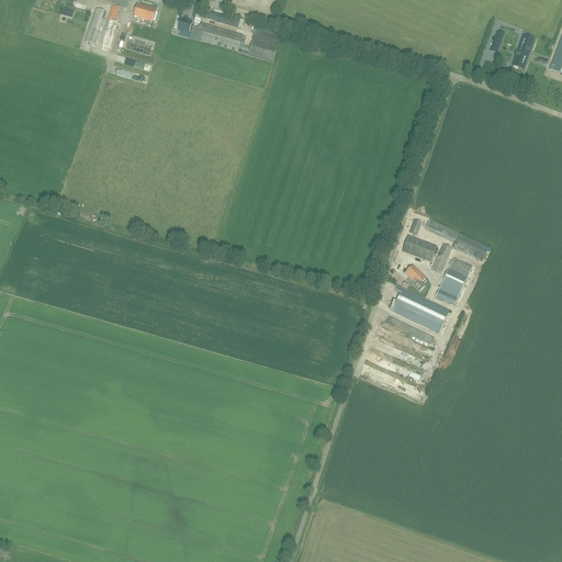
[(153,22),(156,10),(137,4),(134,17),(153,22)]
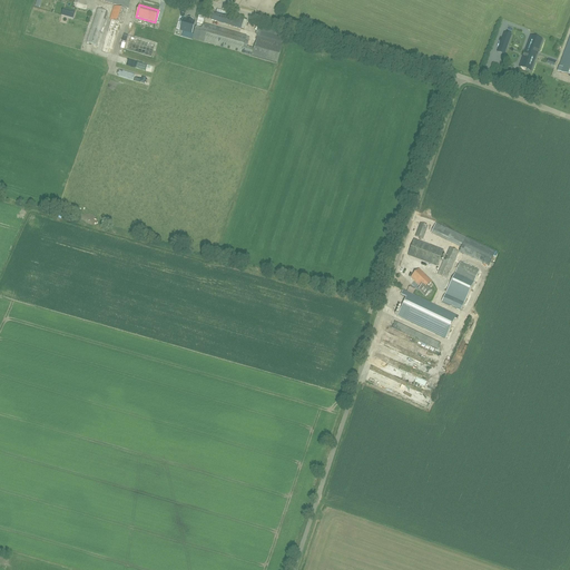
[(115,7),(105,50),(114,52),(124,9),(115,7)]
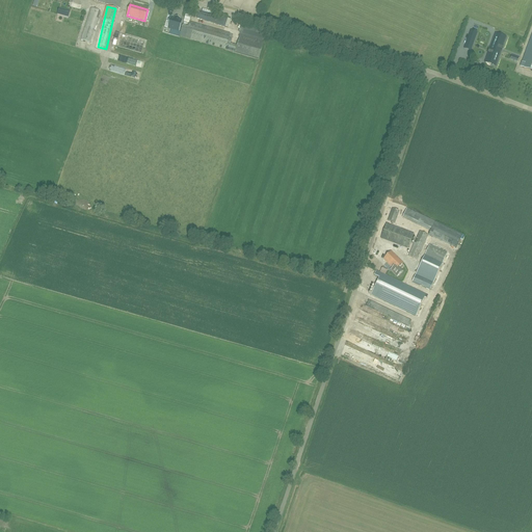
[(59,7),(57,15),(69,18),(71,10),(59,7)]
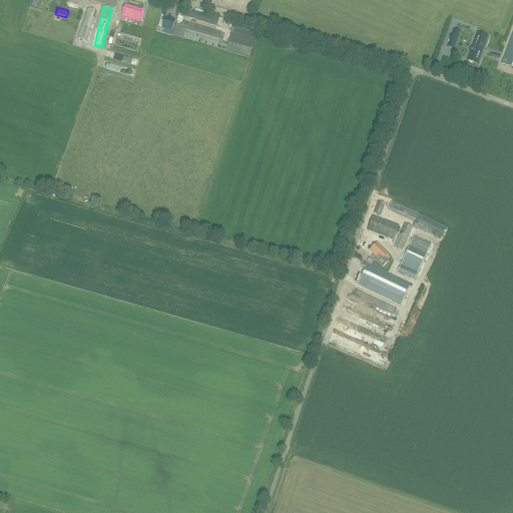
[(87,41),(96,11),(88,9),(78,38),(87,41)]
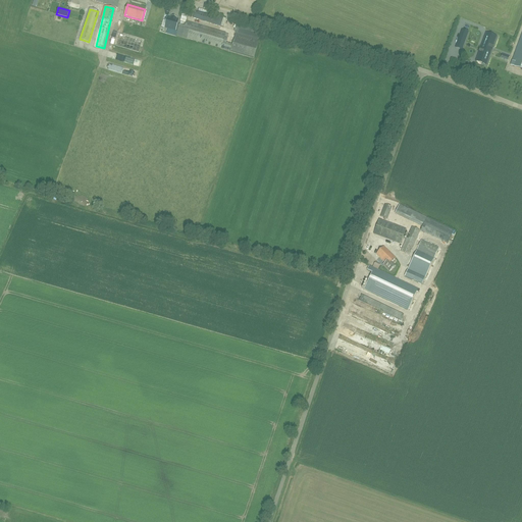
[(214,24),(216,25),(219,24),(220,22),(221,20),(220,18),(219,16),(216,15),(214,16),(213,17),(195,11),(194,16),(212,22),(214,24)]
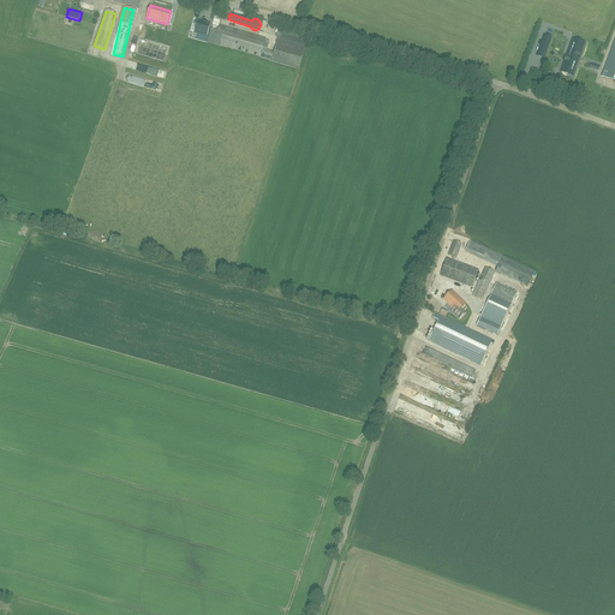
[(192,24),(190,33),(207,36),(210,24),(207,23),(202,22),(197,21),(196,25),(192,24)]
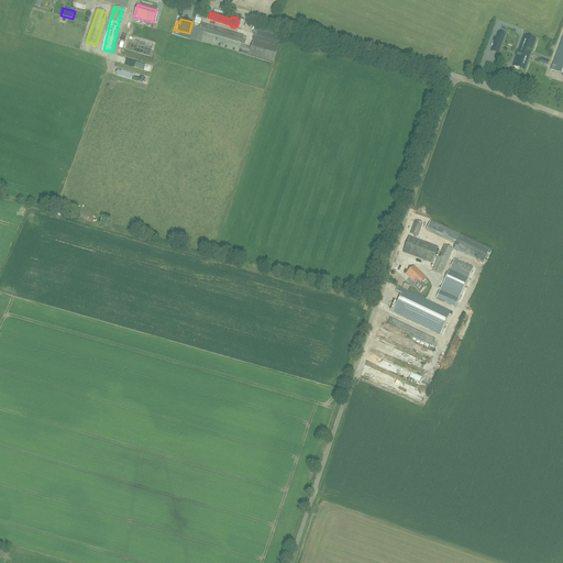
[(190,39),(202,42),(239,52),(239,53),(274,63),(279,44),(255,37),(251,51),(240,47),(243,37),(207,26),(206,30),(194,26),(190,39)]
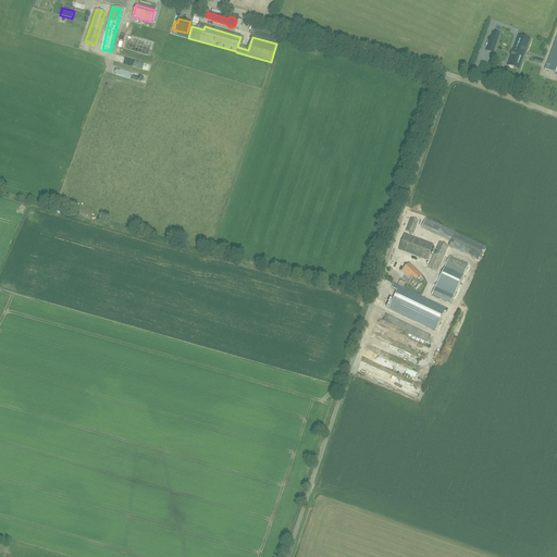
[(496,35),(507,39),(509,34),(498,31),(496,35)]
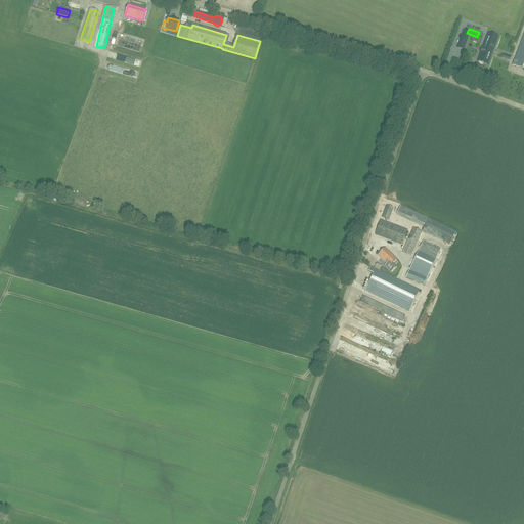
[(141,53),(144,41),(119,34),(117,39),(114,38),(112,45),(141,53)]
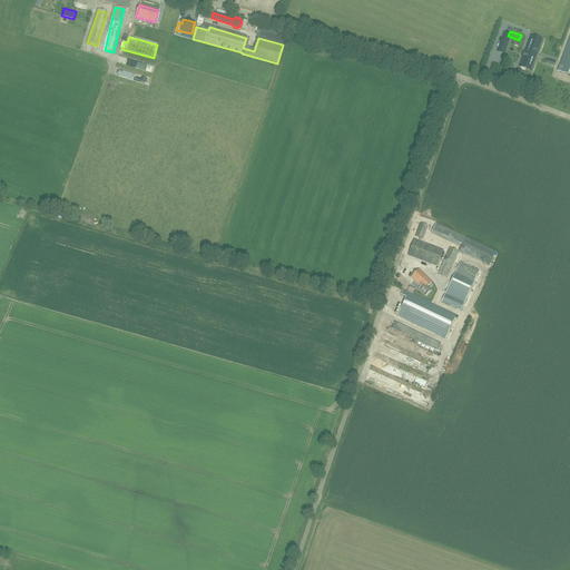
[(510,40),(503,37),(499,48),(505,50),(510,40)]
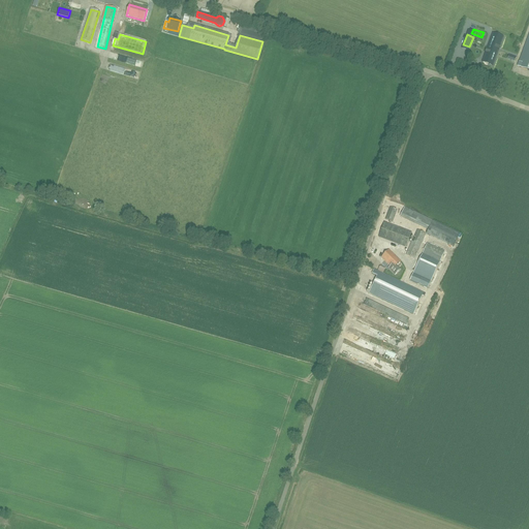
[(518,66),(528,70),(528,35),(527,40),(518,66)]
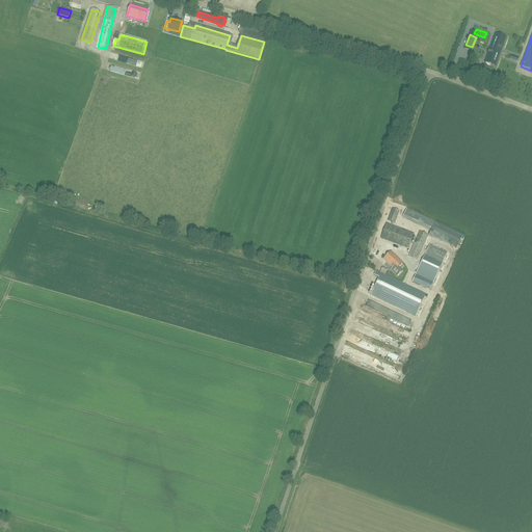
[(499,55),(499,54),(500,50),(502,51),(503,48),(502,48),(506,38),(502,36),(501,36),(500,38),(496,36),(489,51),(488,51),(487,54),(488,54),(486,59),(491,61),(490,63),(495,65),(499,55)]
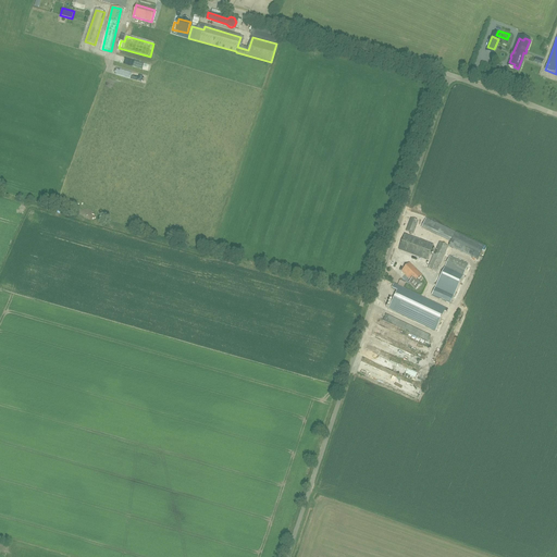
[(544,66),(549,51),(542,48),(536,63),(544,66)]
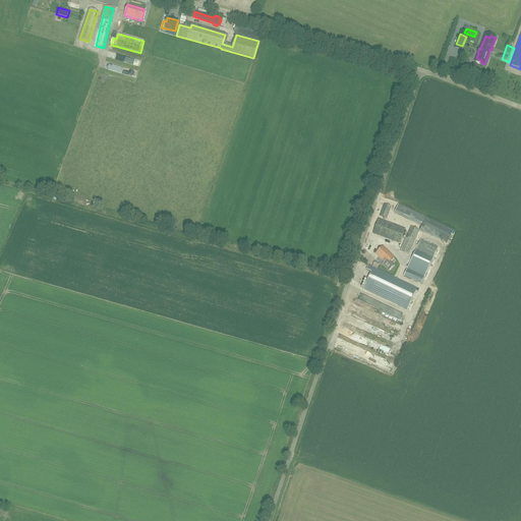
[(387,219),(391,207),(385,205),(380,216),(387,219)]
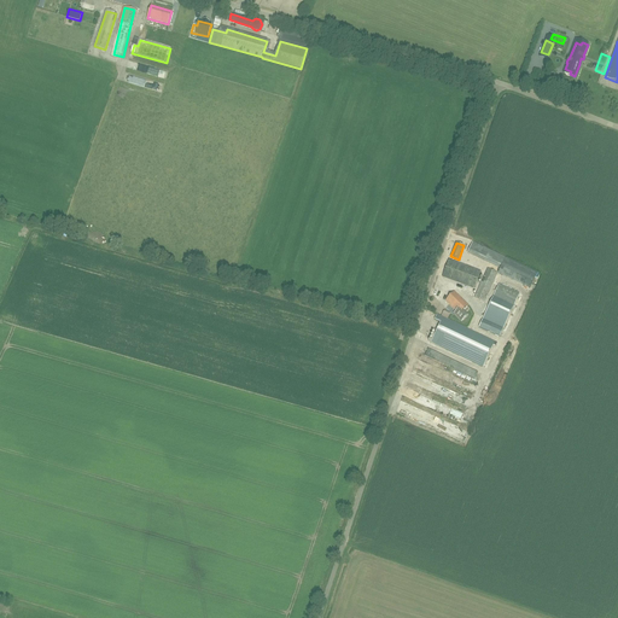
[(442,277),(474,289),(482,272),(449,260),(442,277)]
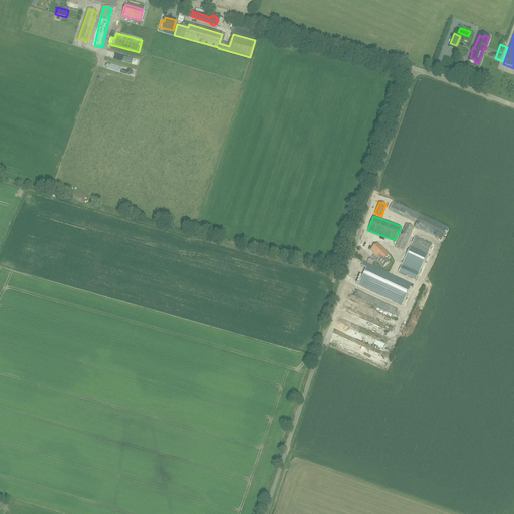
[(395,248),(403,251),(414,227),(411,226),(411,225),(409,224),(409,225),(406,224),(395,248)]
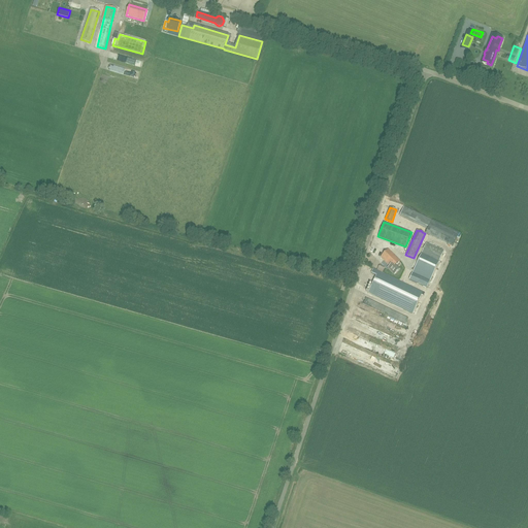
[(429,282),(430,279),(439,261),(441,257),(444,251),(426,242),(424,249),(422,253),(413,273),(421,277),(429,282)]
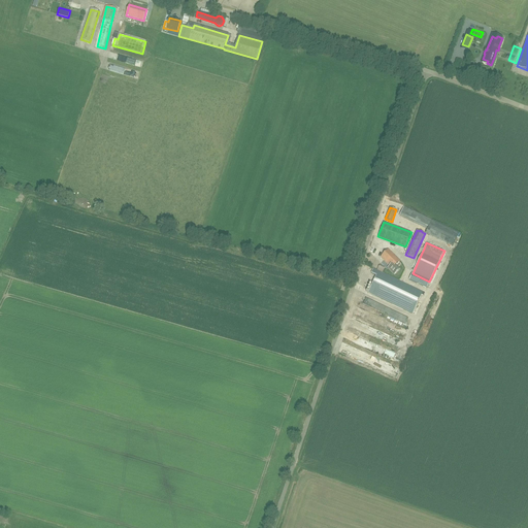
[(396,265),(400,261),(388,250),(381,257),(390,266),(388,268),(394,274),(399,269),(396,265)]
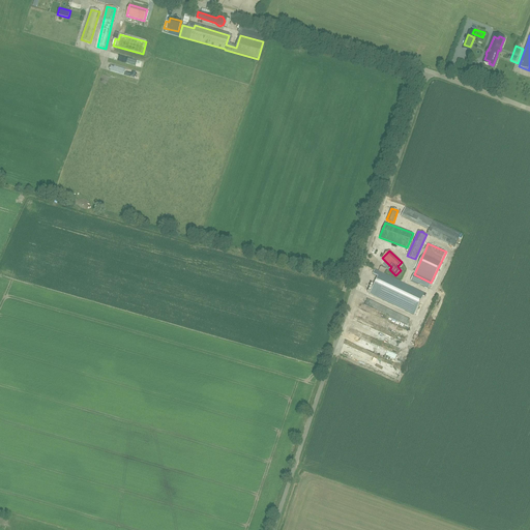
[(375,293),(374,294),(381,297),(381,299),(413,315),(423,294),(405,285),(383,273),(375,269),(373,274),(378,276),(375,283),(371,291),(375,293)]
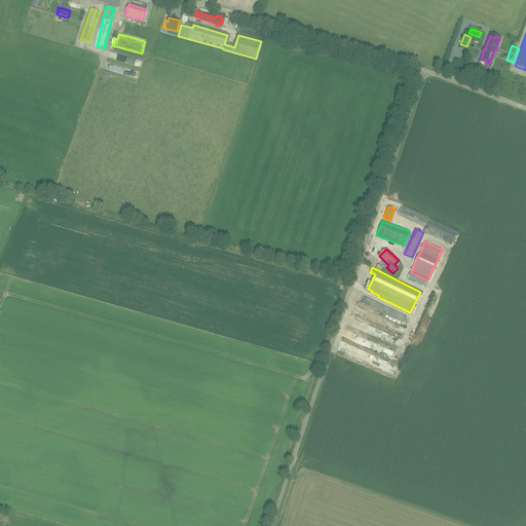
[(427,280),(419,276),(417,283),(425,287),(427,280)]
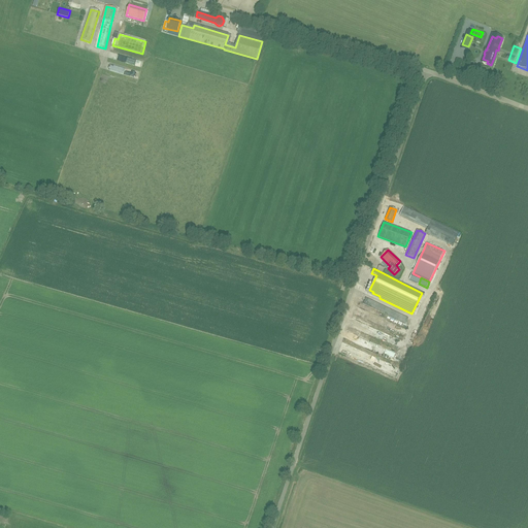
[(387,326),(388,323),(380,321),(381,319),(372,317),(370,322),(387,326)]
